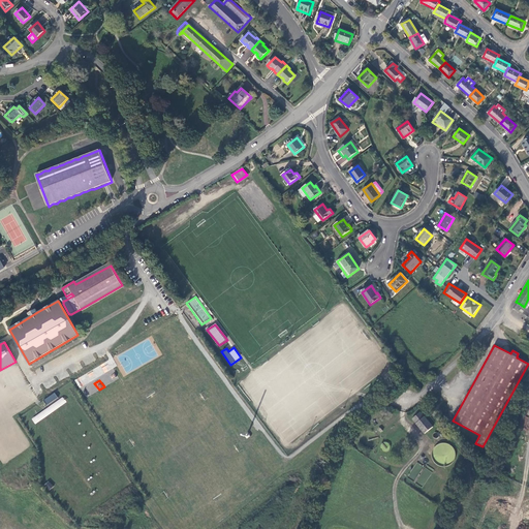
[(55,393),(43,401),(47,405),(58,398),(55,393)]
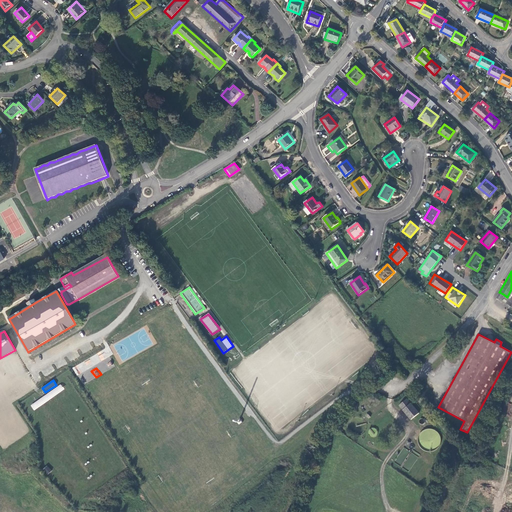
[(61,384),(30,405),(34,411),(64,389),(61,384)]
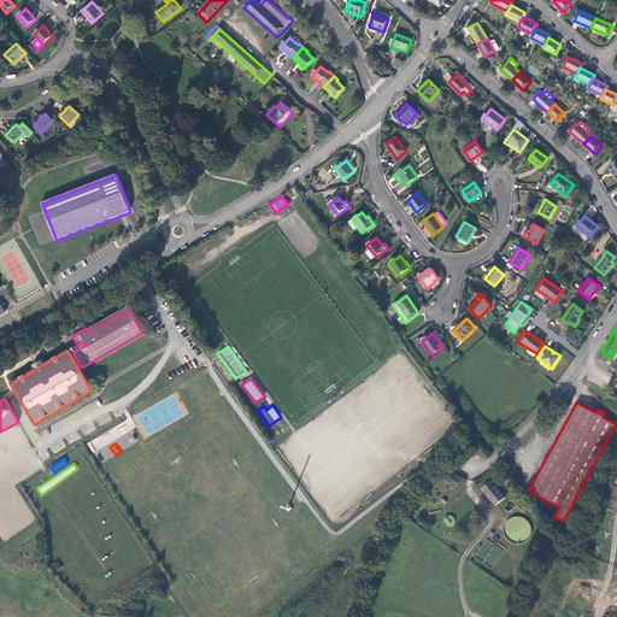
[(505,499),(491,482),(482,489),(495,506),(505,499)]
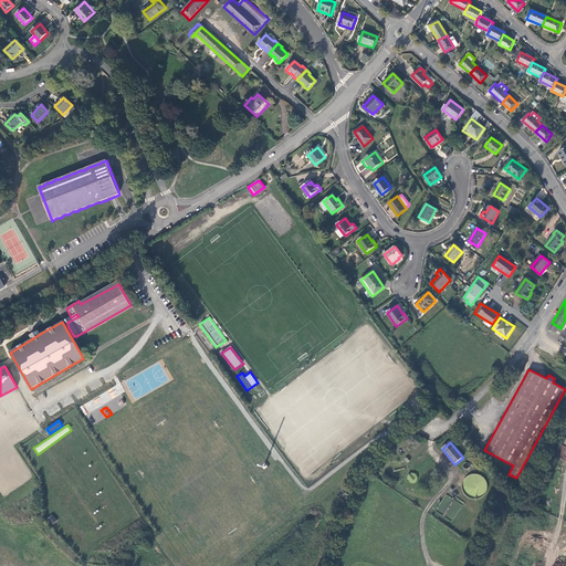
[(48,519),(52,524),(58,520),(52,514),(48,519)]
